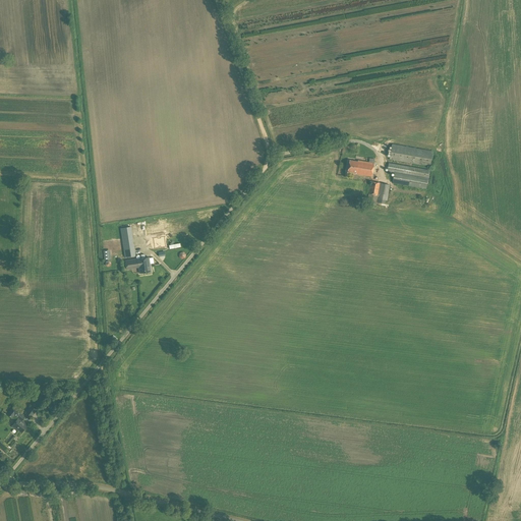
[(429,167),(432,152),(392,145),(389,160),(429,167)]
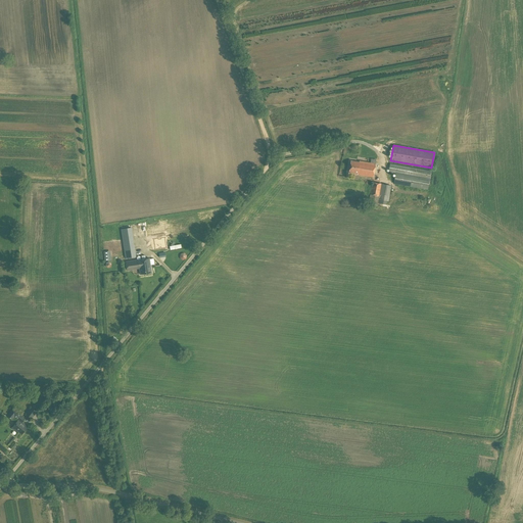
[(373,177),(376,160),(371,159),(371,163),(360,161),(360,162),(351,161),(349,172),(358,174),(357,175),(373,177)]
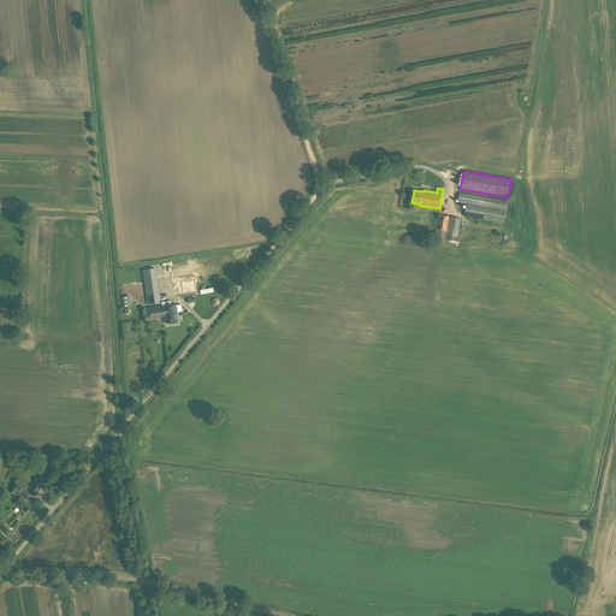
[(504,224),(508,201),(460,193),(457,202),(466,205),(463,217),(504,224)]
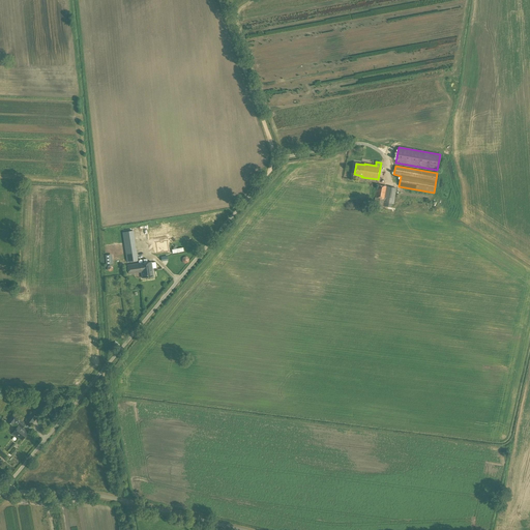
[(393,204),(396,188),(377,185),(373,207),(382,209),(383,206),(391,207),(391,204),(393,204)]
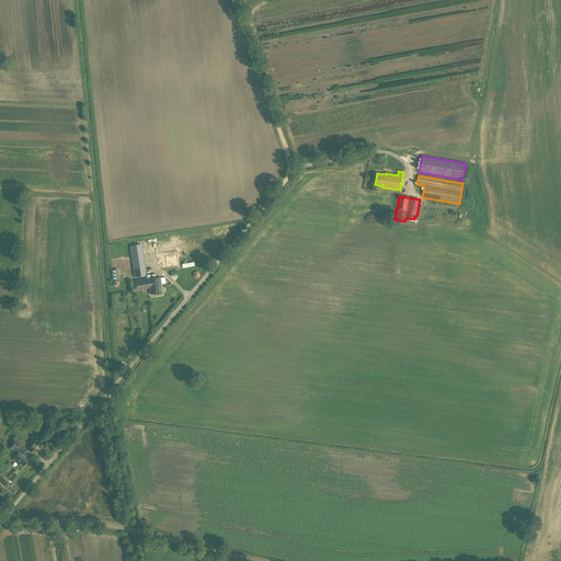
[(157,240),(159,254),(182,252),(180,237),(157,240)]
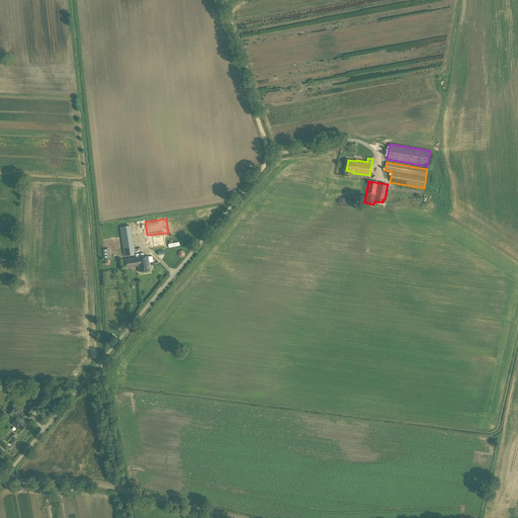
[(123,256),(135,255),(131,226),(119,227),(123,256)]
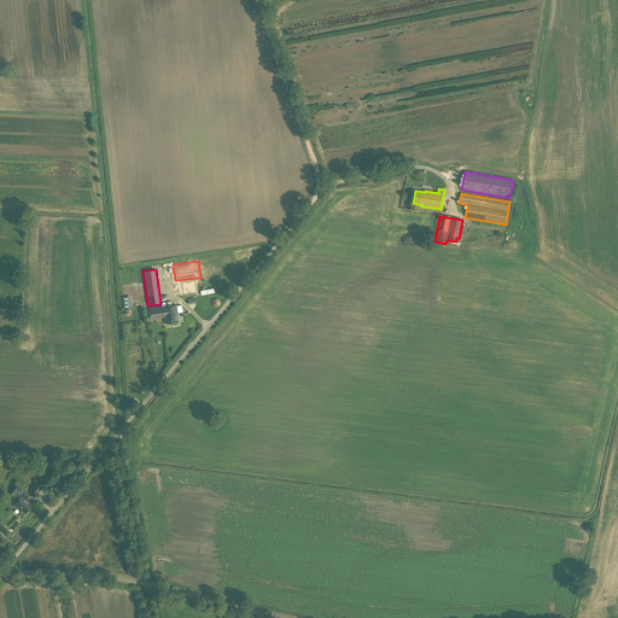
[(181,283),(184,295),(190,295),(188,293),(191,292),(191,295),(197,293),(194,280),(190,281),(190,283),(187,284),(187,281),(181,283)]
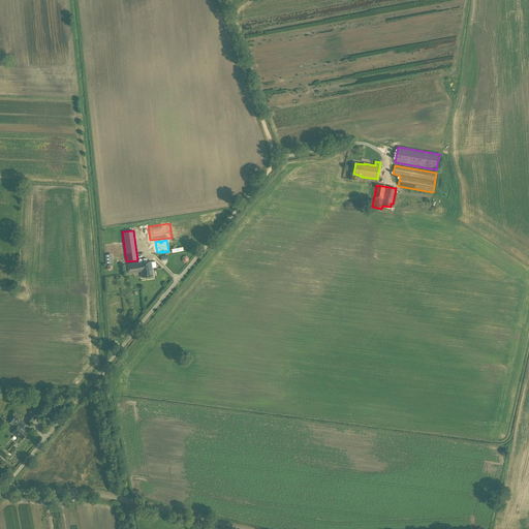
[(151,261),(147,262),(147,258),(143,259),(144,262),(143,262),(127,265),(128,273),(141,271),(142,277),(147,277),(153,276),(151,261)]
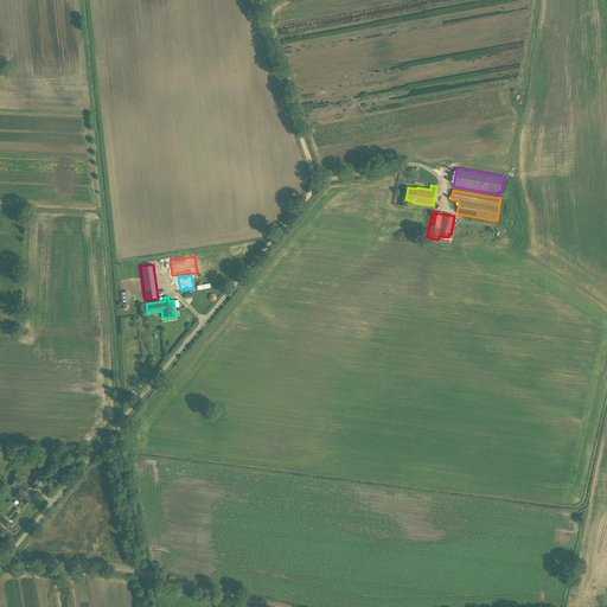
[(37,486),(43,478),(37,473),(31,481),(37,486)]
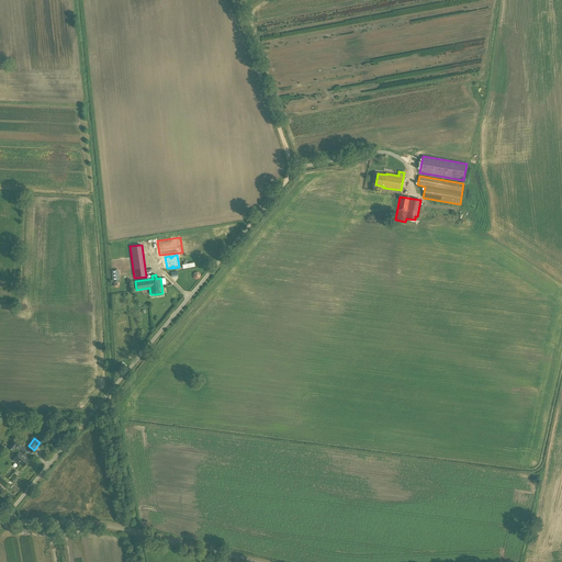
[(27,449),(14,439),(9,447),(13,450),(15,448),(20,451),(13,460),(18,463),(19,462),(24,467),(30,459),(23,454),(27,449)]
